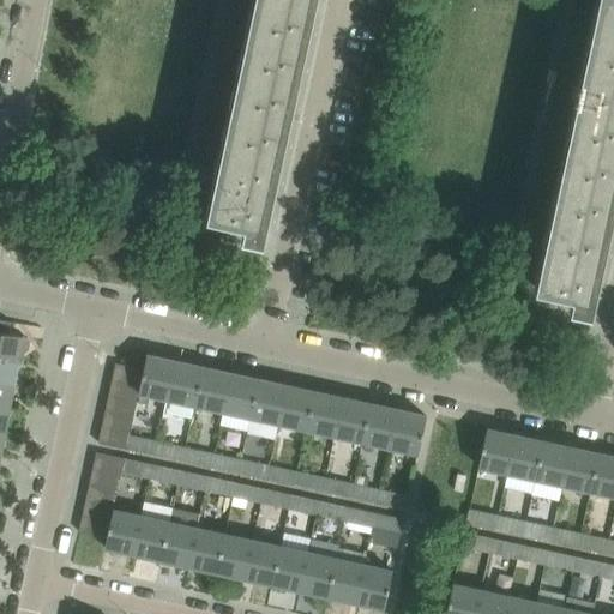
[(256,0),(208,218),(245,226),(242,238),(241,238),(241,239),(263,244),(263,242),(262,242),(264,229),(259,228),(308,0),(256,0)]
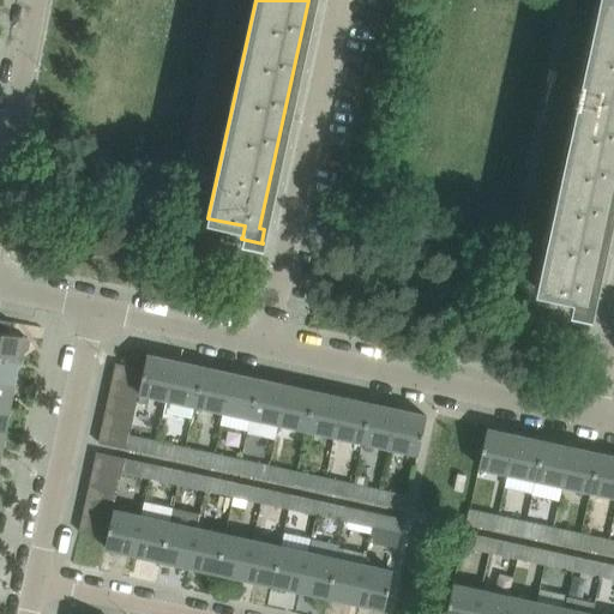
[(587,300),(613,174),(613,0),(599,0),(536,289),(573,298),(570,308),(570,309),(591,314),(591,313),(590,313),(593,301),(587,300)]
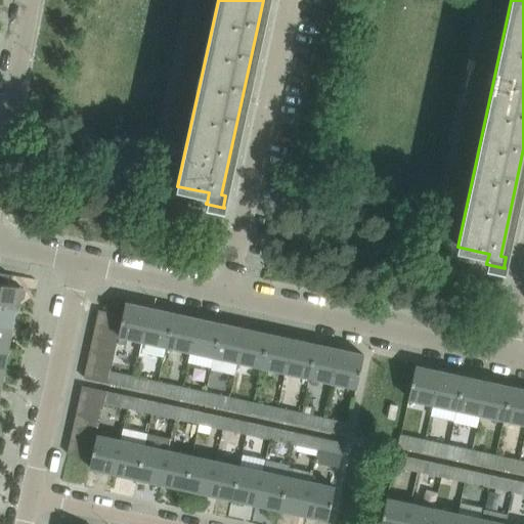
[(0,304),(15,307),(17,300),(20,300),(24,298),(25,291),(23,288),(19,288),(19,287),(7,285),(9,274),(0,272),(0,304)]
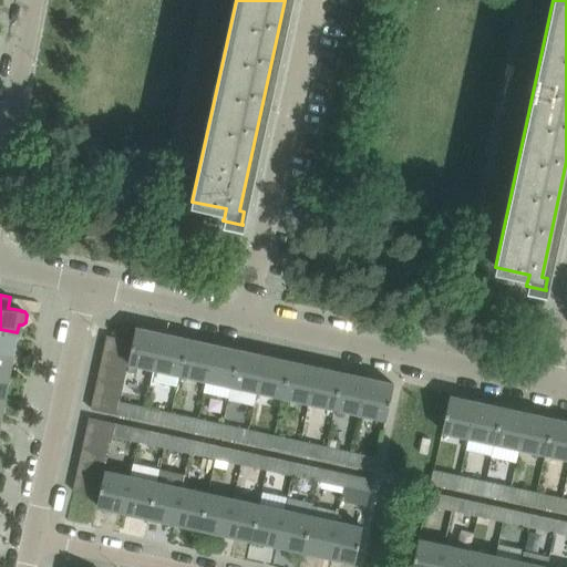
[(126,370),(124,377),(151,382),(153,368),(161,333),(135,328),(132,341),(129,356),(126,370)]
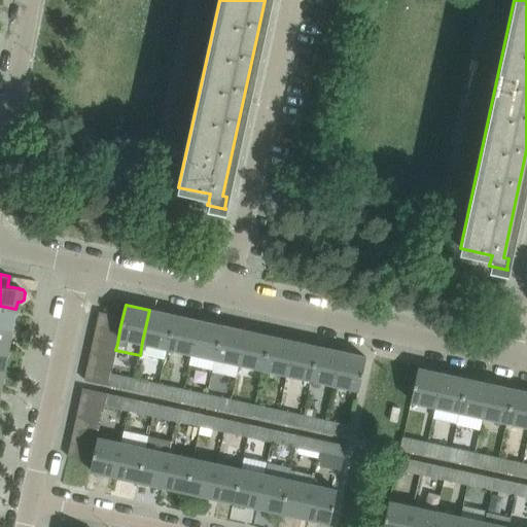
[(0,306),(0,327),(12,329),(15,309),(0,306)]
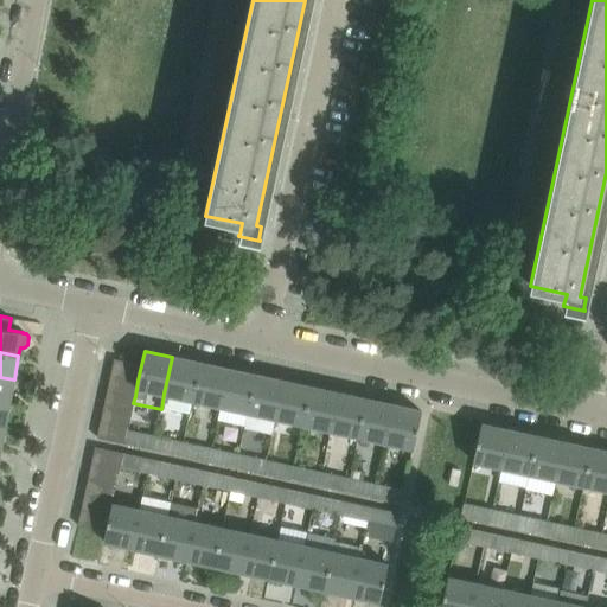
[(199,363),(172,357),(164,394),(192,400),(199,363)]
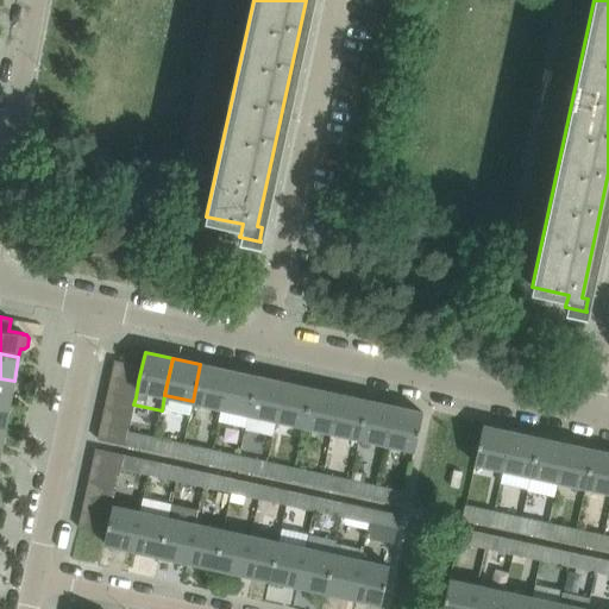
[(111,376),(138,382),(142,366),(114,359),(111,376)]
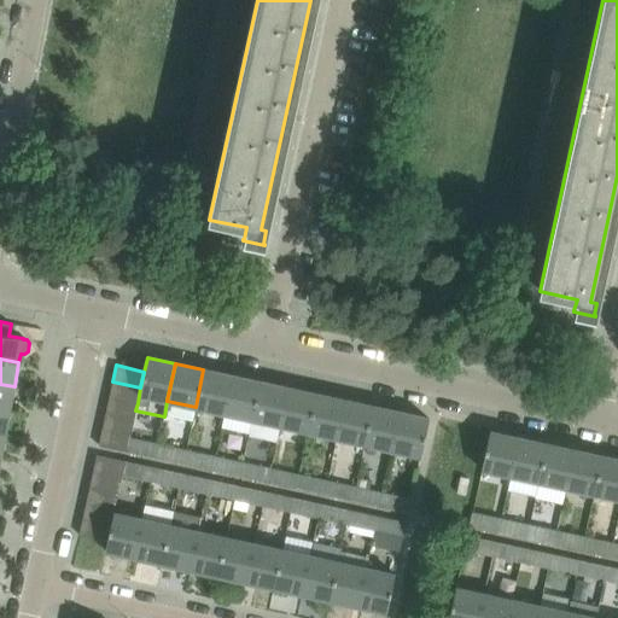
[(196,407),(223,413),(232,375),(203,369),(196,407)]
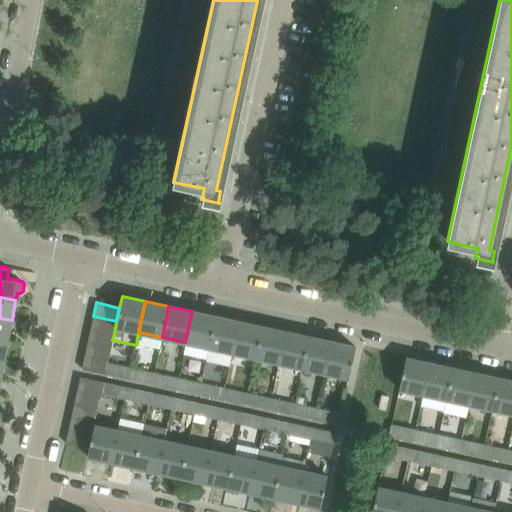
[(215,316),(192,311),(185,342),(208,347),(215,316)]
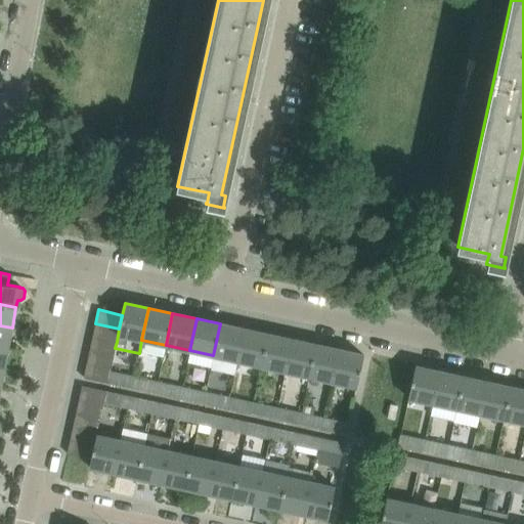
[(95,323),(92,337),(117,342),(119,329),(95,323)]
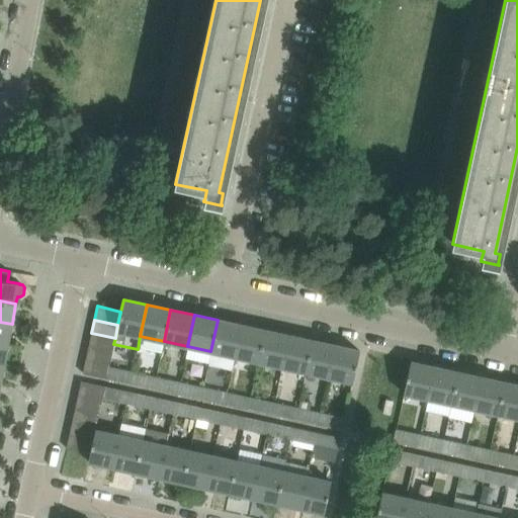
[(210,351),(235,356),(241,325),(218,320),(210,351)]
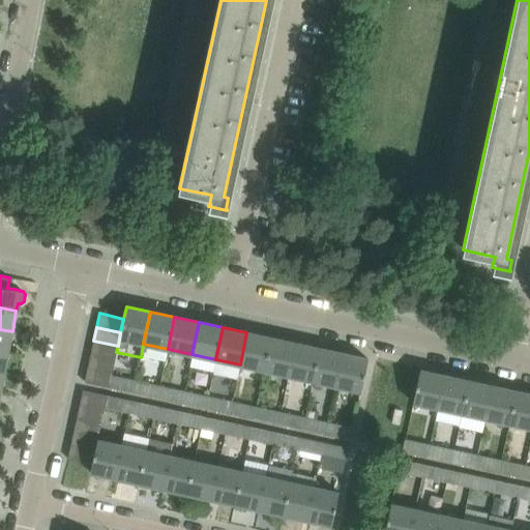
[(0,351),(8,353),(12,331),(0,329),(0,351)]
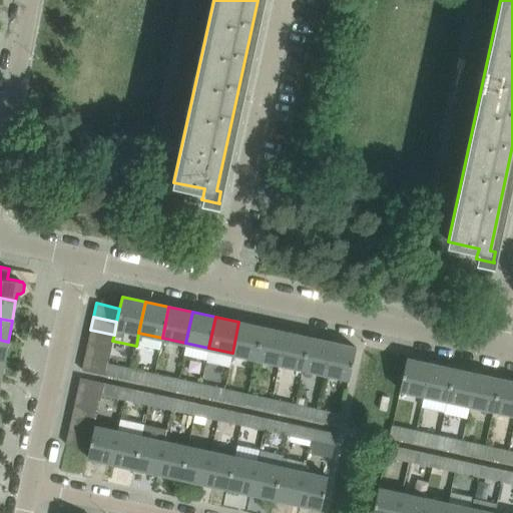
[(263,327),(238,322),(232,353),(255,358),(263,327)]
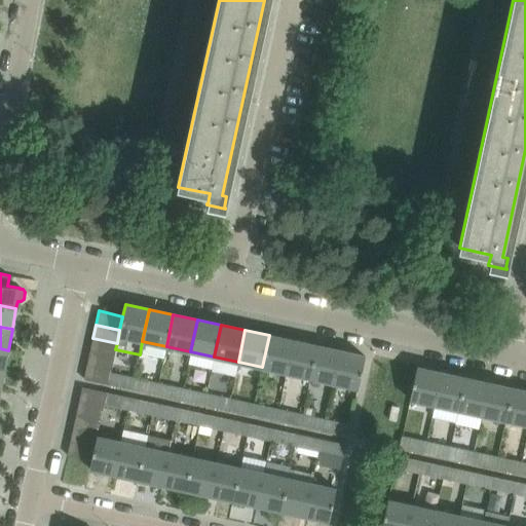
[(262,367),(286,373),(293,340),(269,335),(262,367)]
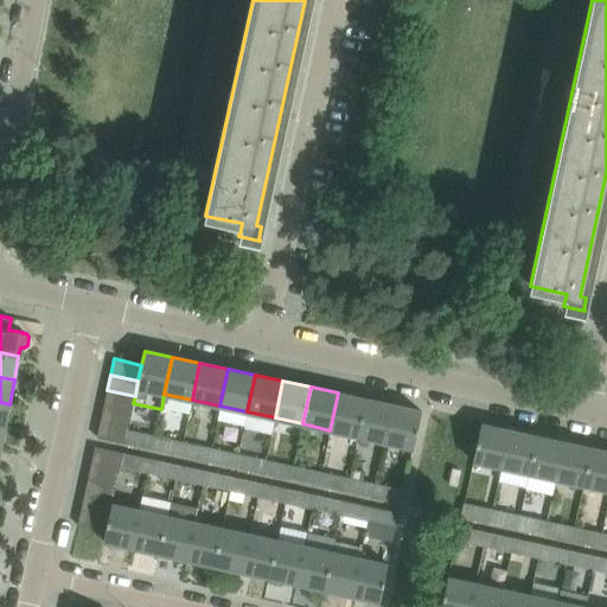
[(132,411),(135,396),(107,390),(103,406),(132,411)]
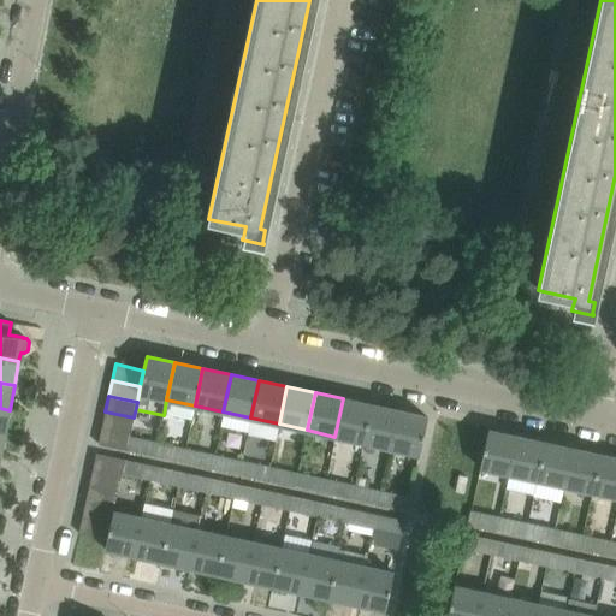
[(371,404),(343,398),(335,437),(363,443),(371,404)]
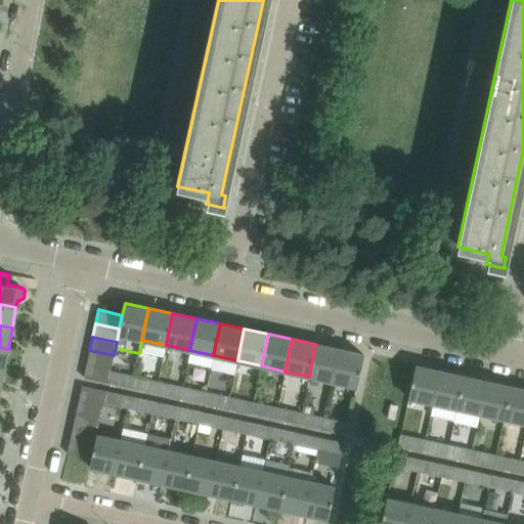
[(309,377),(333,382),(340,349),(315,344),(309,377)]
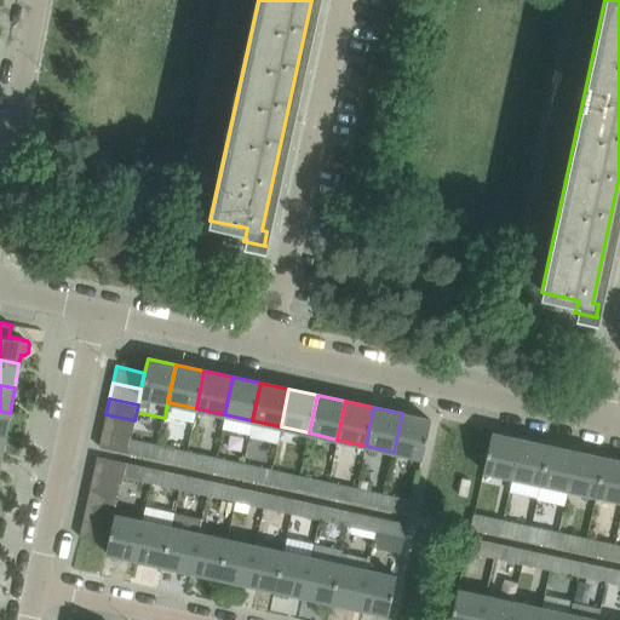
[(430,419),(402,413),(394,452),(422,458),(430,419)]
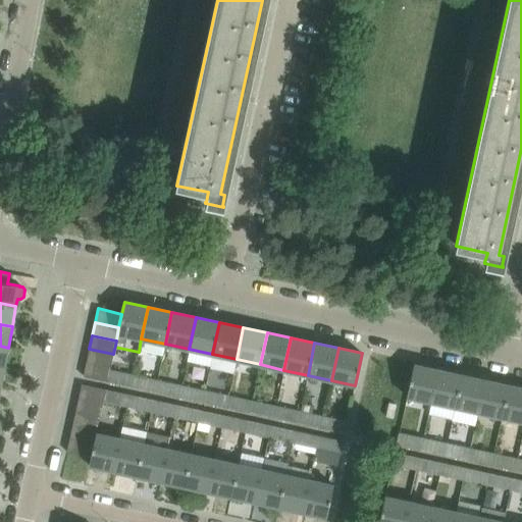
[(89,349),(86,363),(110,368),(113,354),(89,349)]
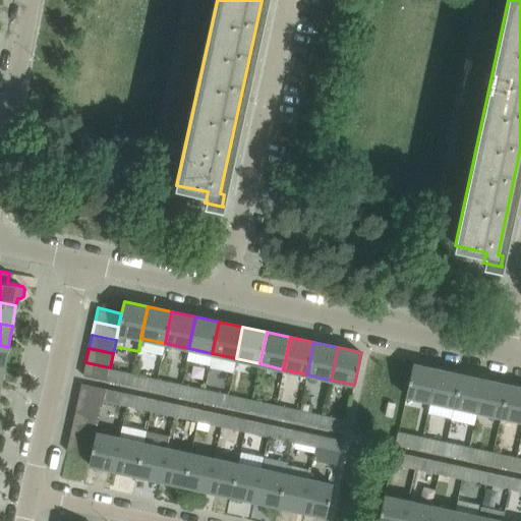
[(109,369),(123,372),(127,356),(113,353),(110,367),(109,369)]
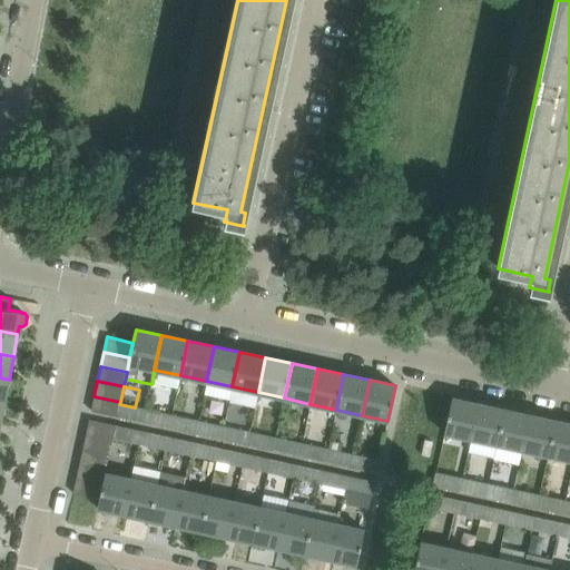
[(117,416),(119,404),(120,402),(94,396),(91,411),(117,416)]
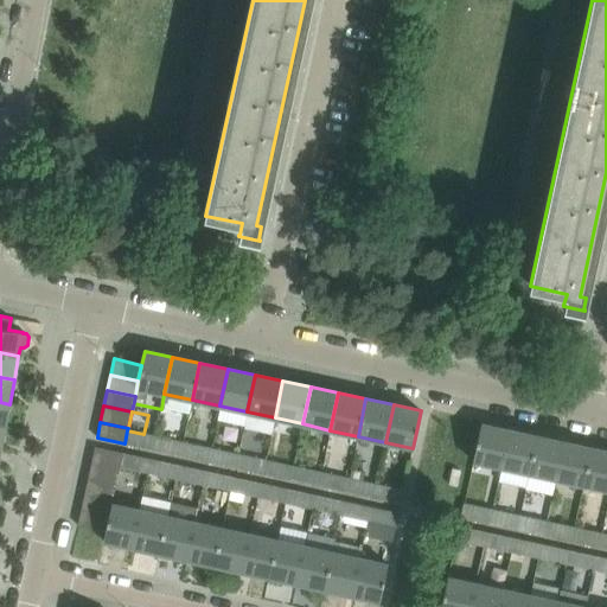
[(509,430),(480,423),(471,472),(499,478),(509,430)]
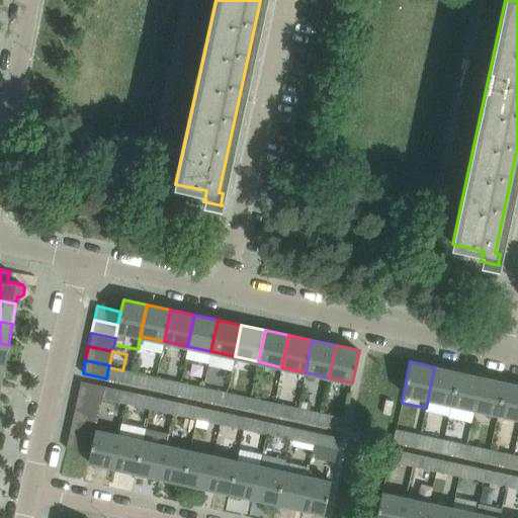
[(130,383),(132,372),(122,370),(108,367),(106,378),(130,383)]
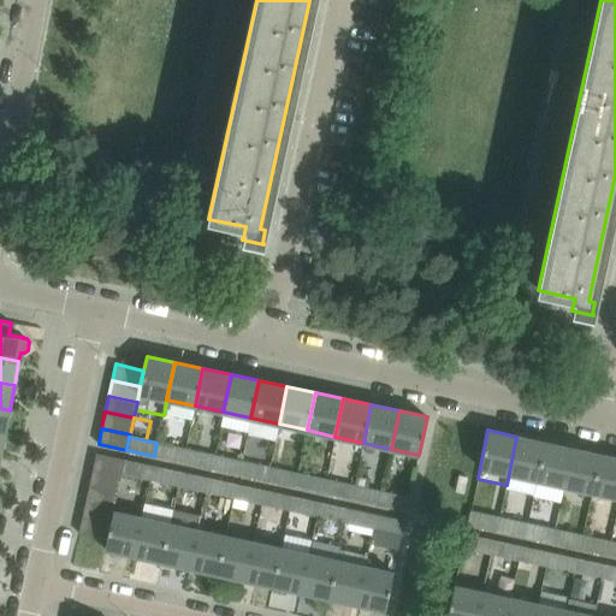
[(507,485),(505,489),(532,495),(544,443),(516,437),(507,485)]
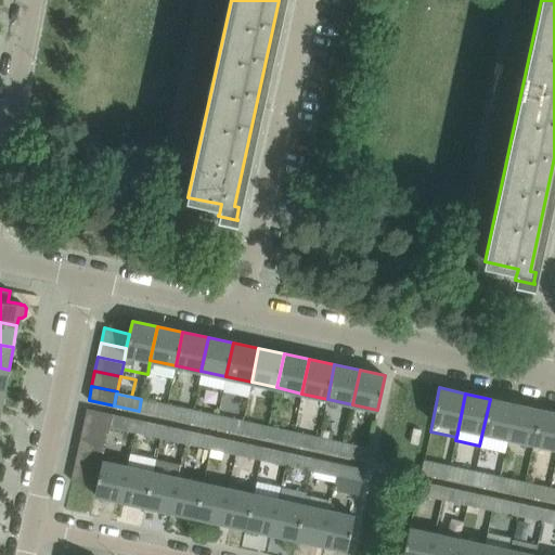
[(164,416),(167,404),(141,399),(139,411),(164,416)]
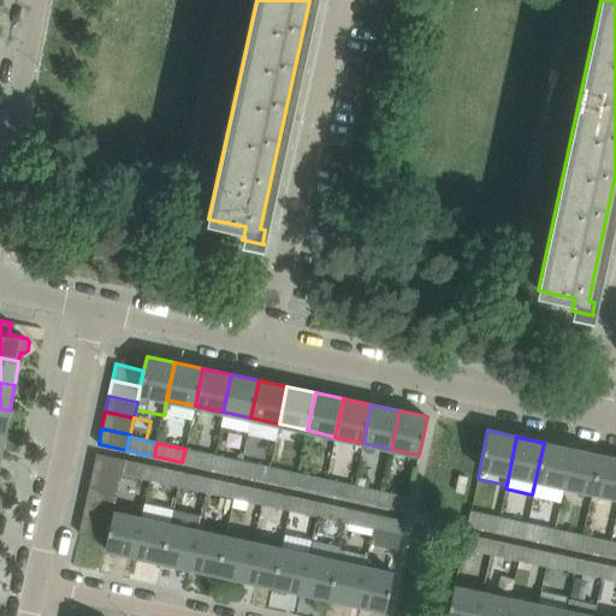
[(532,495),(532,497),(560,503),(563,486),(572,449),(544,443),(532,495)]
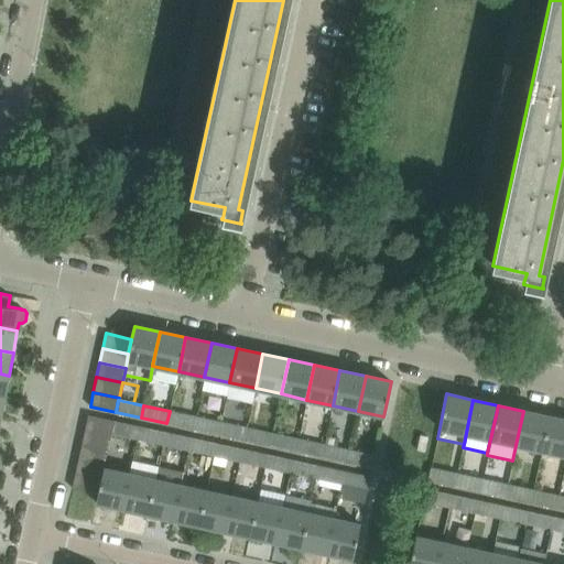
[(193,429),(195,416),(170,411),(166,423),(193,429)]
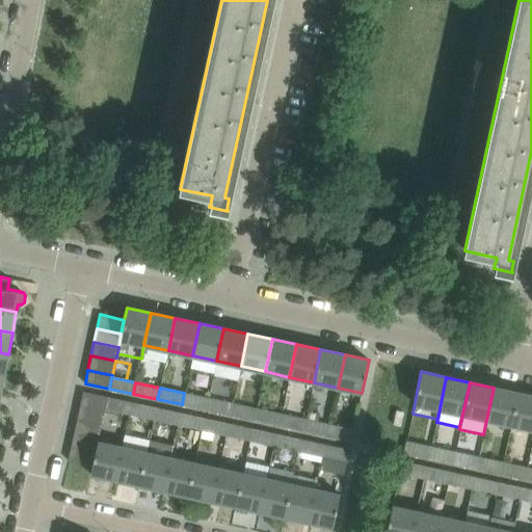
[(486,420),(511,425),(517,393),(494,388),(486,420)]
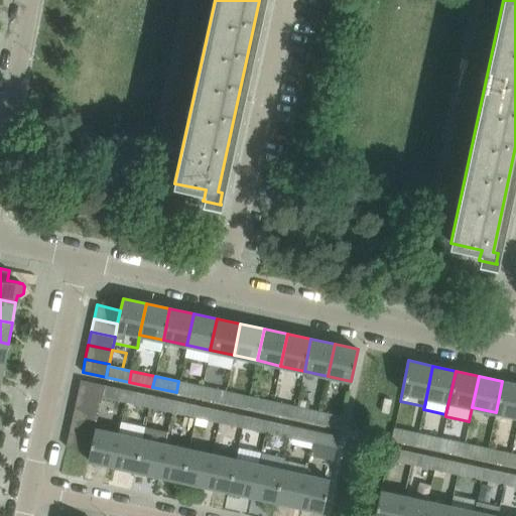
[(81,380),(78,393),(101,398),(102,396),(104,385),(81,380)]
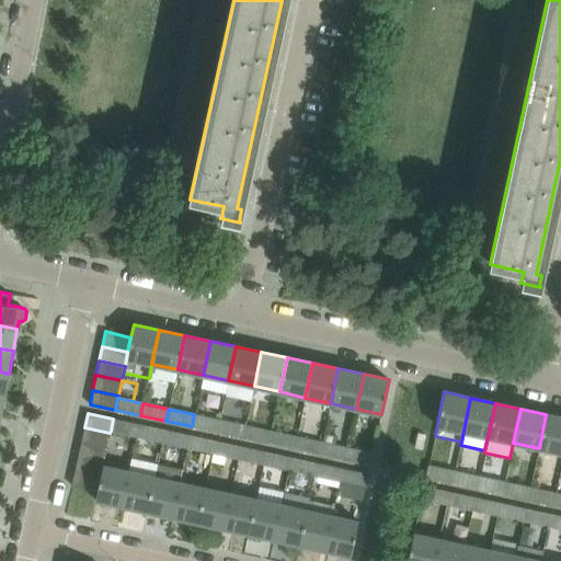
[(217,432),(219,420),(194,414),(192,426),(217,432)]
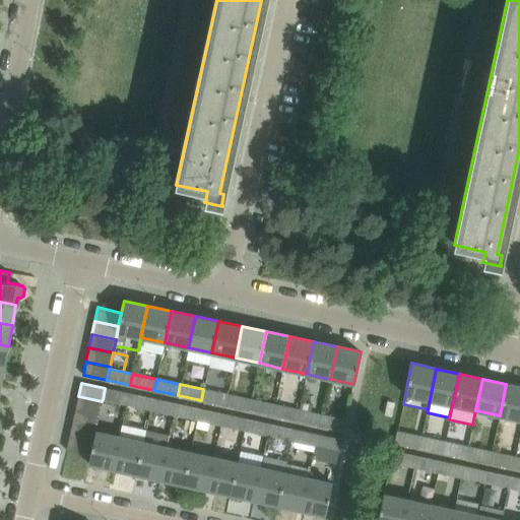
[(500,415),(519,419),(519,386),(506,384),(500,415)]
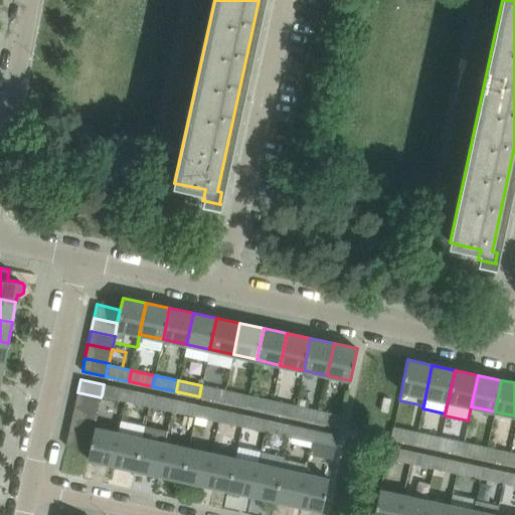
[(104,384),(102,395),(125,400),(128,389),(104,384)]
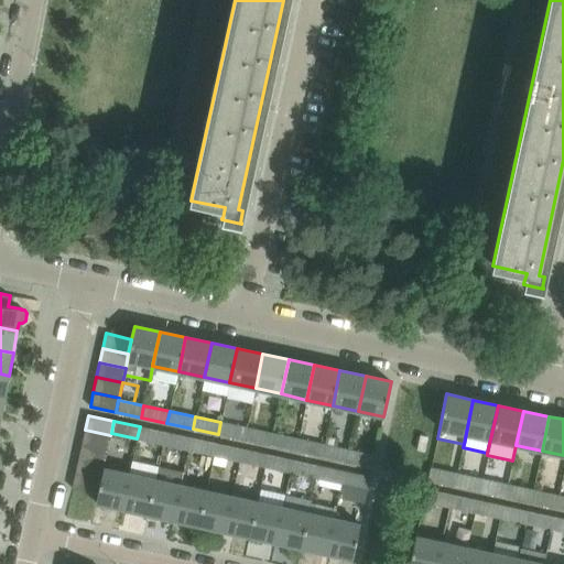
[(243,440),(247,429),(220,422),(218,434),(243,440)]
